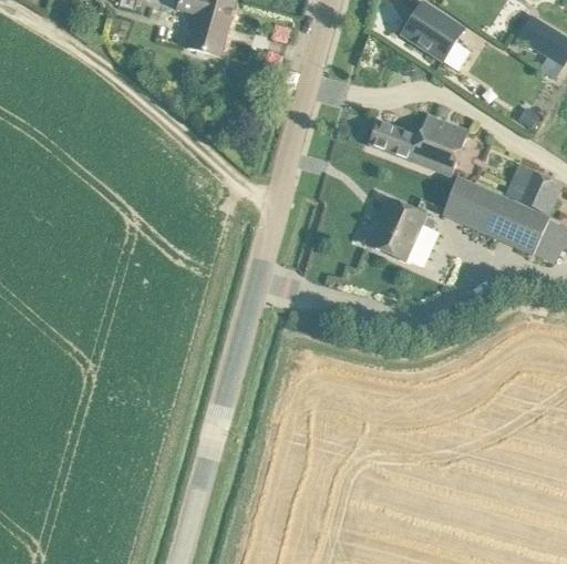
[(219,58),(236,1),(233,0),(179,0),(177,11),(197,16),(187,49),(219,58)]
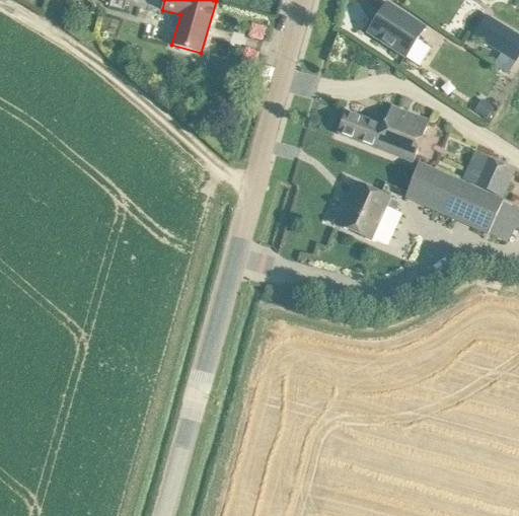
[(404,56),(425,25),(387,1),(367,31),(404,56)]
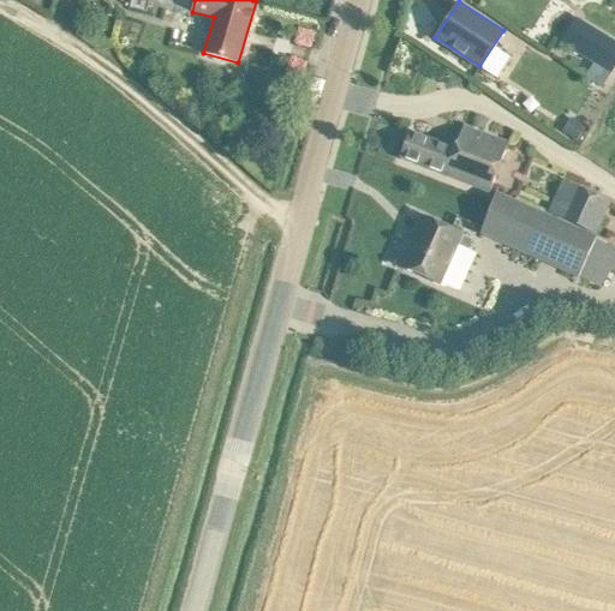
[(614,64),(614,61),(614,40),(575,16),(566,31),(601,54),(599,55),(614,64)]
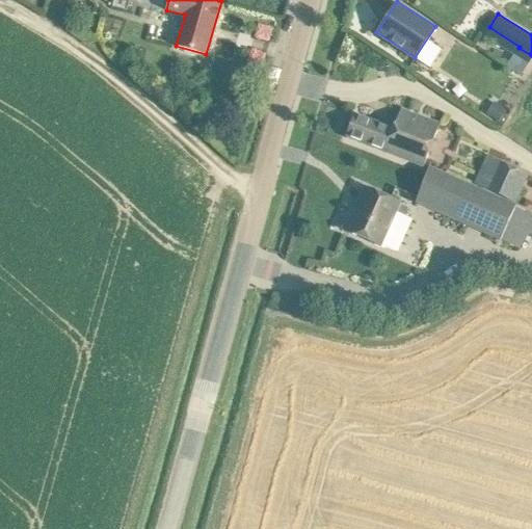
[(515,54),(519,48),(520,47),(489,27),(484,34),(498,43),(515,54)]
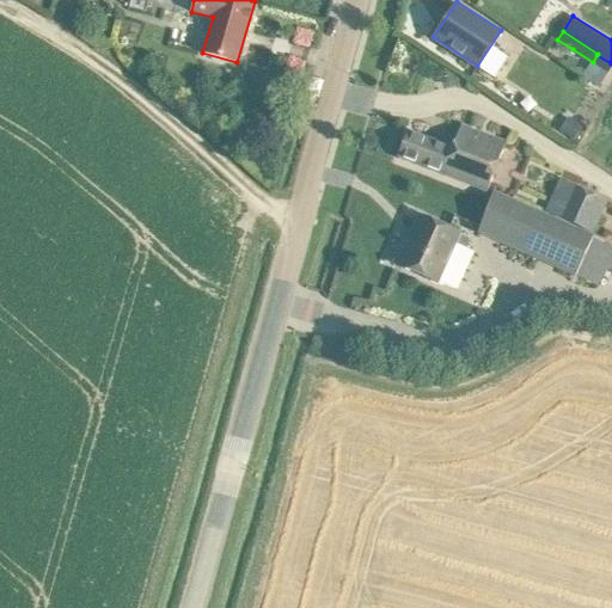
[(487,190),(505,142),(460,124),(452,146),(408,130),(398,157),(441,172),(441,173),(487,190)]
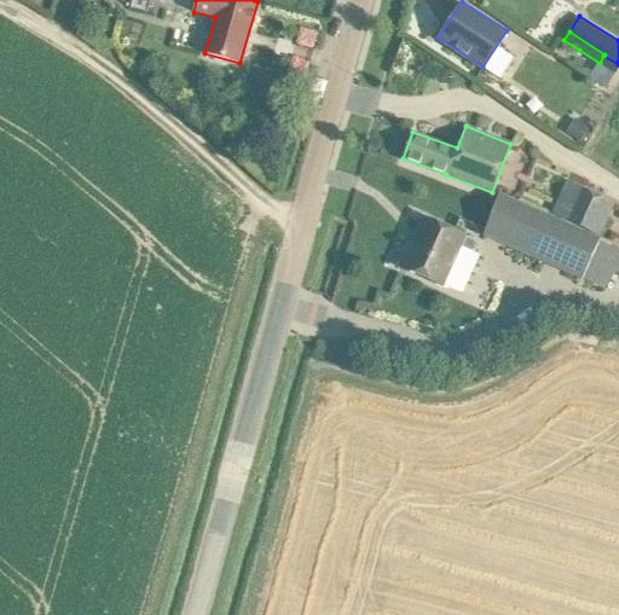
[(582,187),(567,220),(600,233),(614,201),(582,187)]
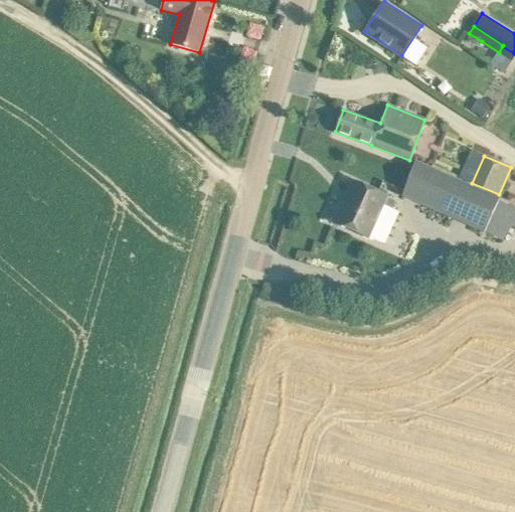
[(514,226),(514,206),(458,180),(414,162),(402,194),(420,201),(503,239),(510,225),(514,226)]
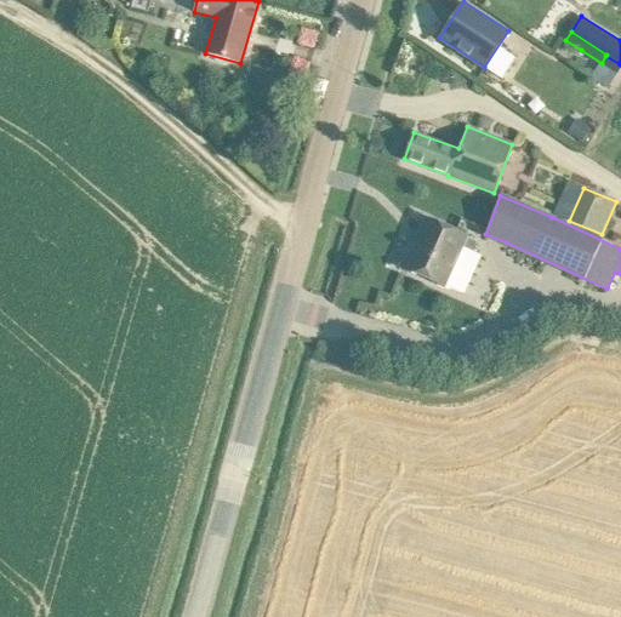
[(473,250),(478,240),(425,216),(417,233),(421,235),(406,268),(444,285),(461,245),(473,250)]
